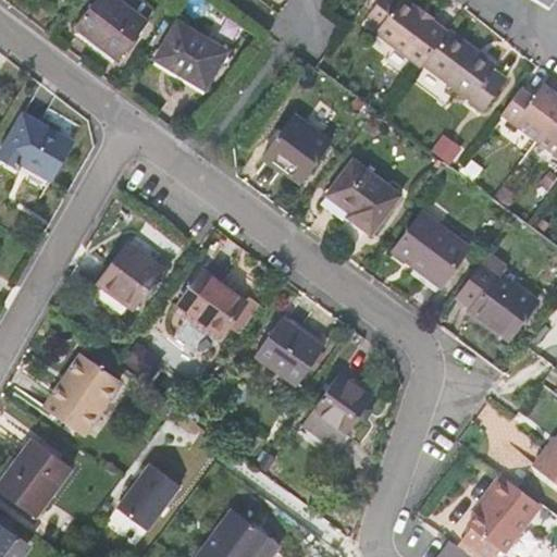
[(119,0),(95,0),(75,27),(119,60),(148,22),(119,0)]
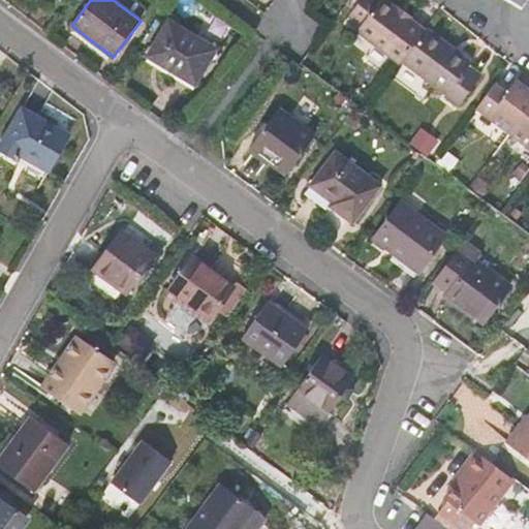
[(401,61),(425,30),(382,0),(379,0),(378,2),(375,0),(360,0),(353,9),(362,16),(363,23),(362,23),(356,30),(400,62),(401,61)]
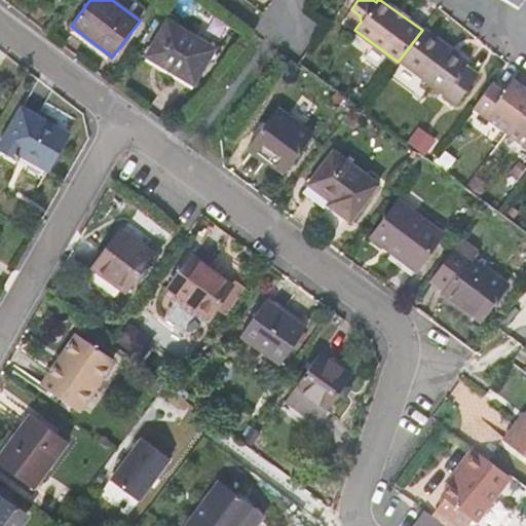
[(360,15),(351,9),(347,13),(360,23),(361,23),(360,15)]
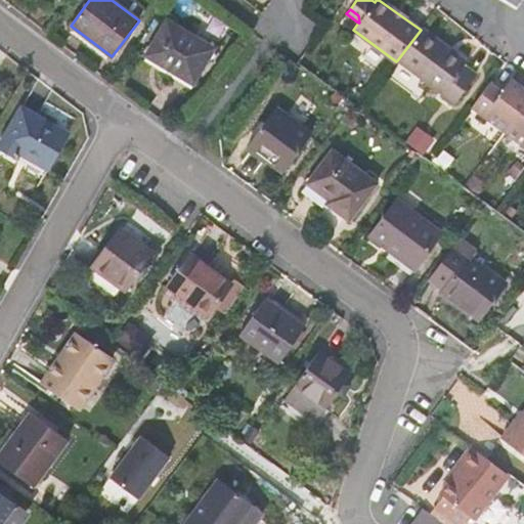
[(193,83),(214,48),(167,20),(146,55),(193,83)]
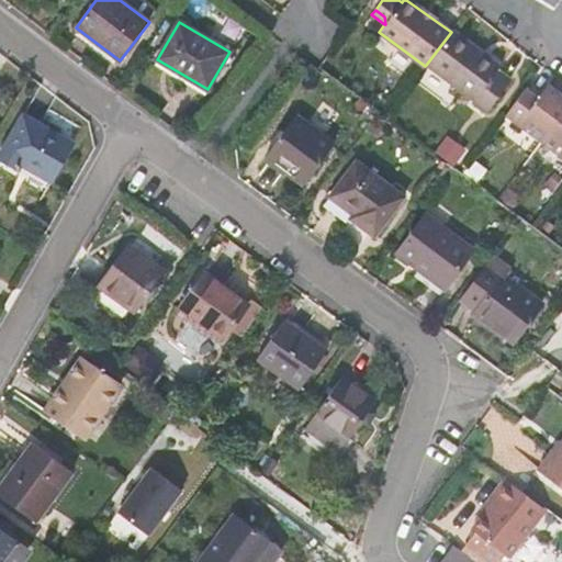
[(451,32),(426,65),(474,100),(472,102),(486,113),(510,80),(497,70),(502,66),(452,30),(451,32)]
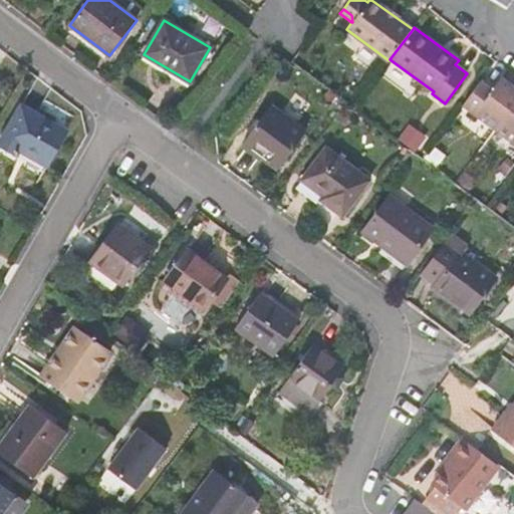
[(492,89),(481,80),(462,105),(495,130),(513,103),(513,85),(501,77),(492,89)]
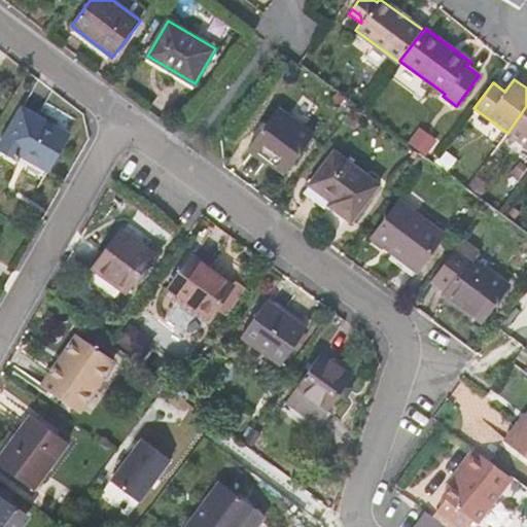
[(526,147),(526,106),(507,133),(526,147)]
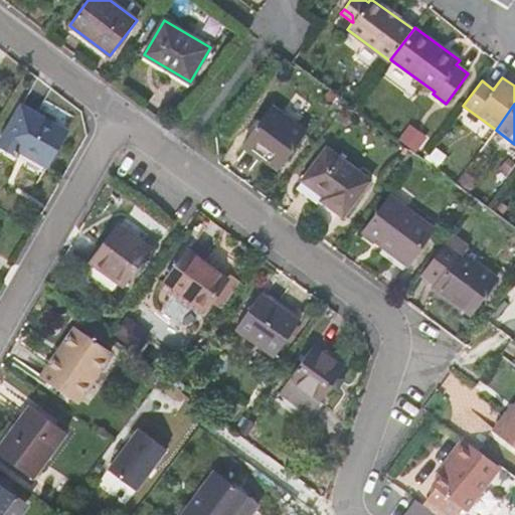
[(46,166),(67,131),(21,105),(0,141),(0,145),(17,155),(19,150),(46,166)]
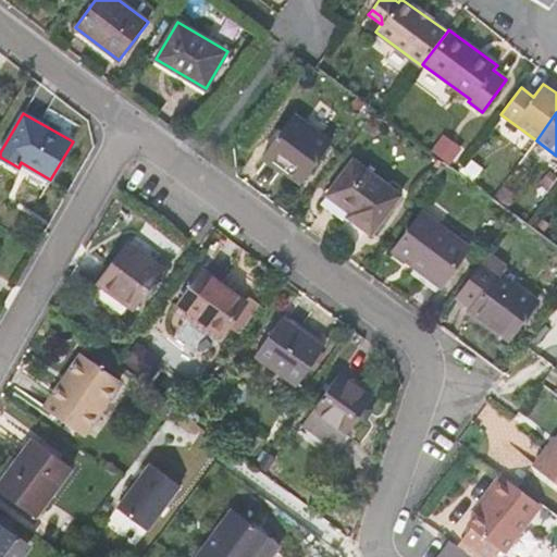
[(293,115),(263,155),(301,183),(331,144),(293,115)]
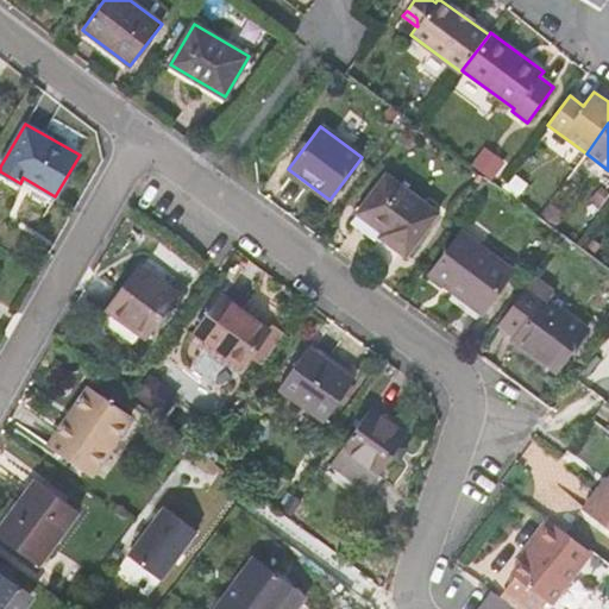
[(501,162),(484,150),(473,165),(490,177),(501,162)]
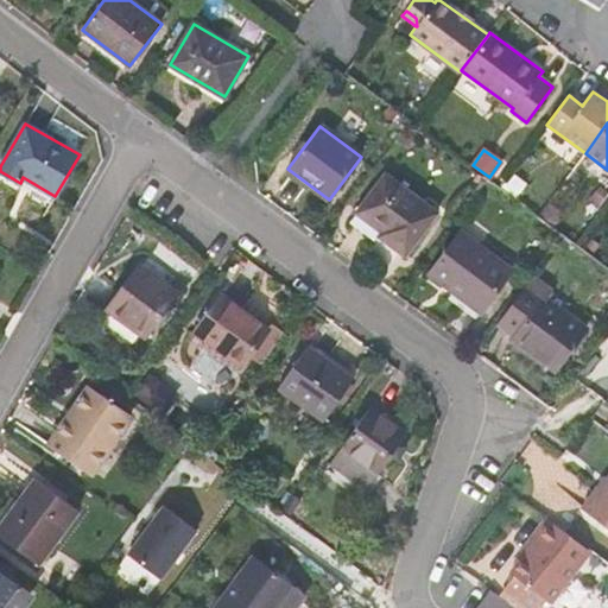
[(378,236),(405,257),(438,213),(385,173),(355,213),(381,232),(378,236)]
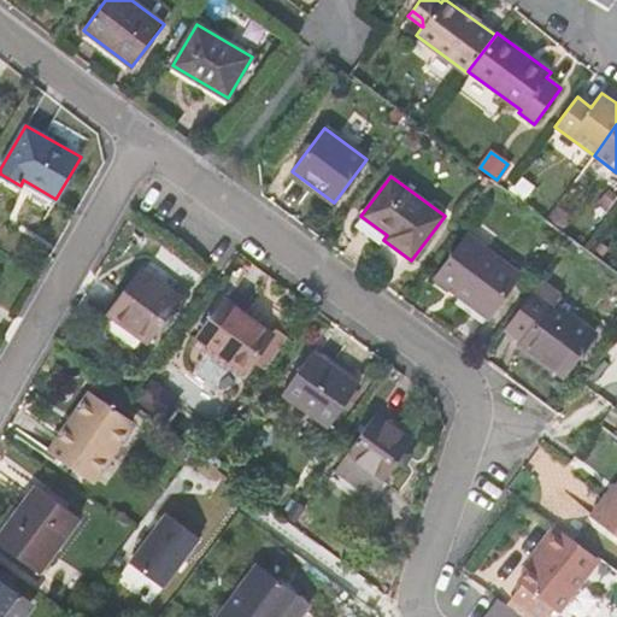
[(468,235),(435,278),(491,319),(523,275),(468,235)]
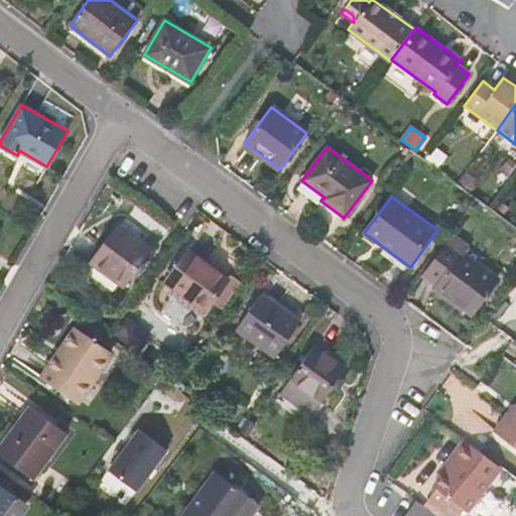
[(117,225),(91,262),(124,286),(136,269),(151,249),(117,225)]
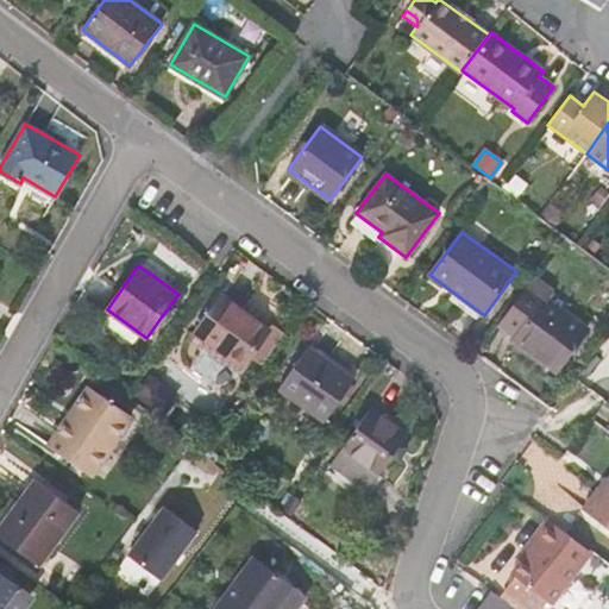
[(514,338),(558,370),(586,331),(547,301),(554,292),(535,277),(515,303),(532,315),(516,336),(514,338)]
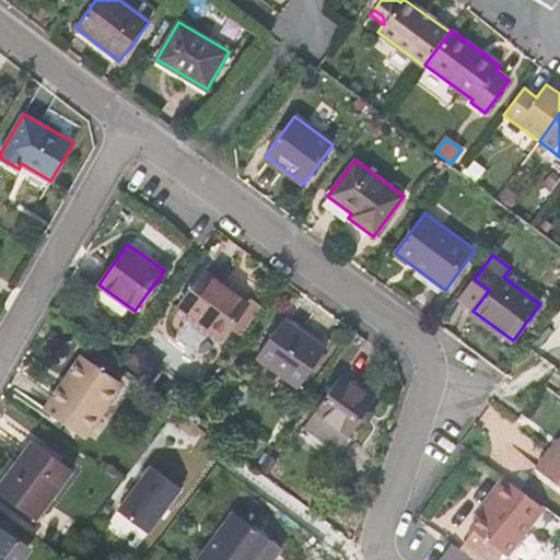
[(164,270),(148,292),(156,299),(176,271),(167,266),(164,270)]
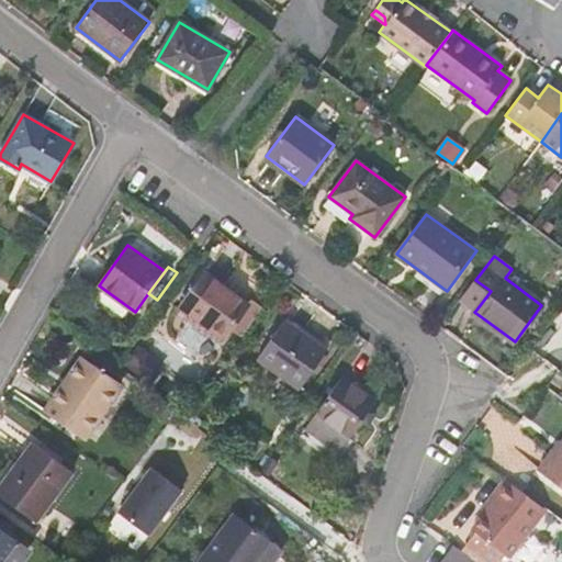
[(248,304),(205,272),(180,307),(223,338),(248,304)]
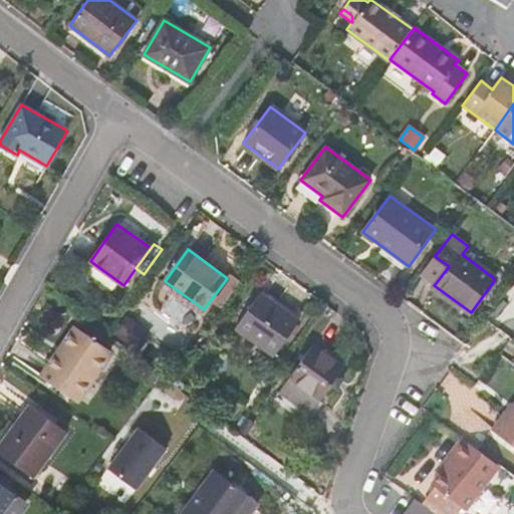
[(449,266),(435,256),(422,273),(436,283),(449,266)]
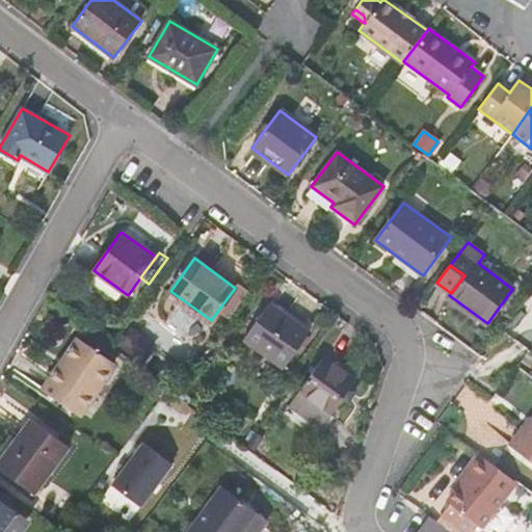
[(243,340),(284,368),(310,331),(269,302),(243,340)]
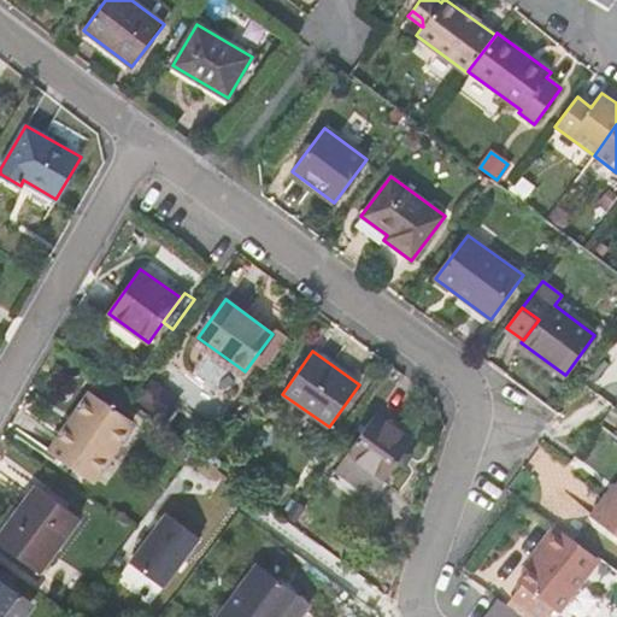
[(156,378),(141,397),(166,417),(181,399),(156,378)]
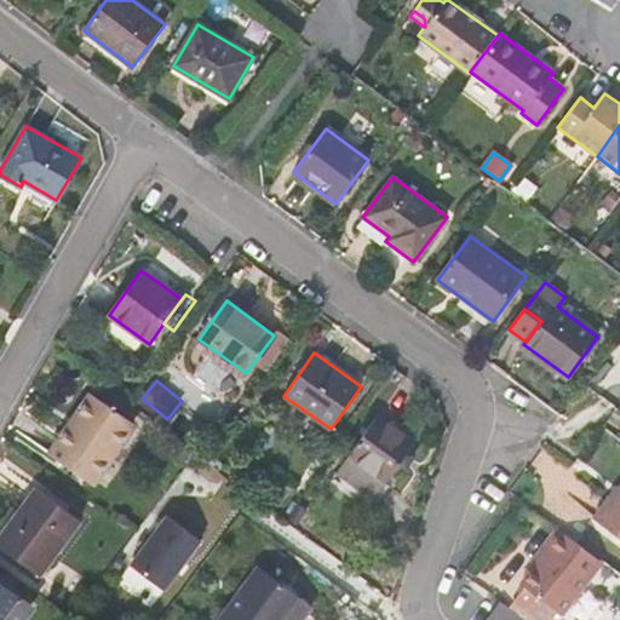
[(133,424),(91,394),(50,454),(92,483),(133,424)]
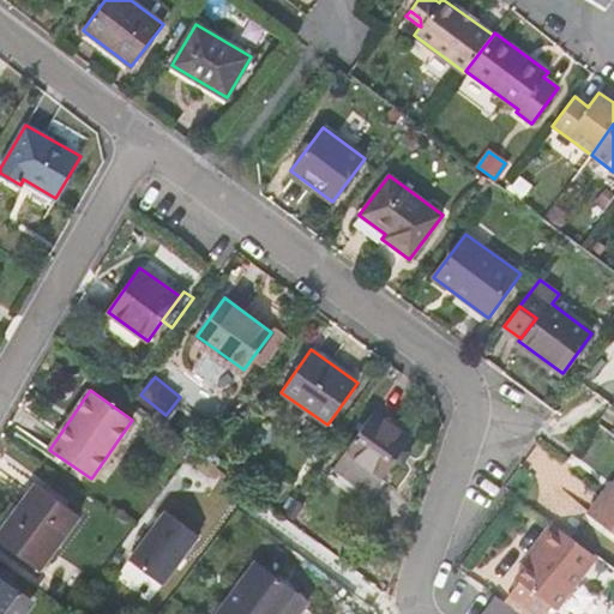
[(381,479),(410,437),(374,411),(344,452),(335,467),(327,476),(369,506),(386,481),(381,479)]
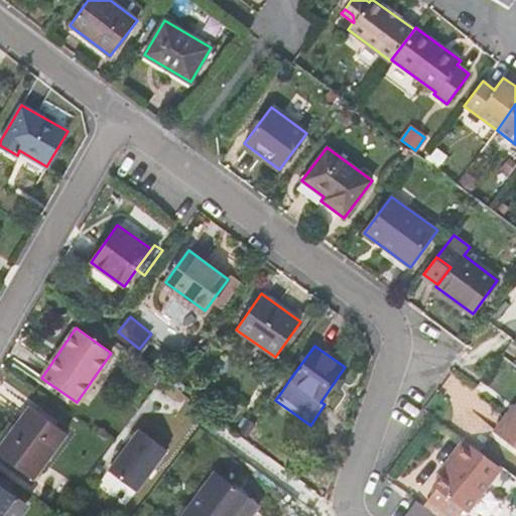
[(67,433),(29,406),(0,445),(0,455),(33,480),(67,433)]
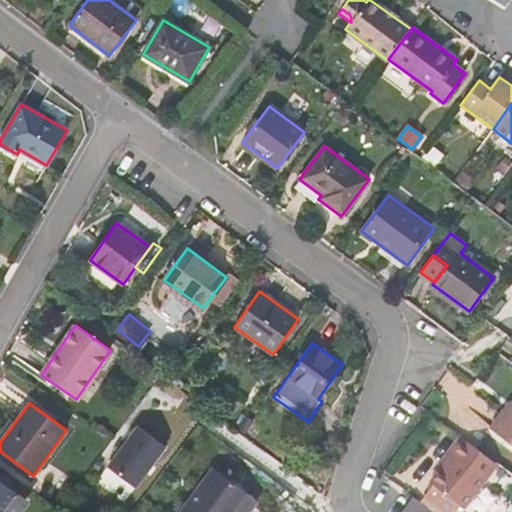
[(511,404),(509,410),(505,407),(490,428),(511,444),(511,404)]
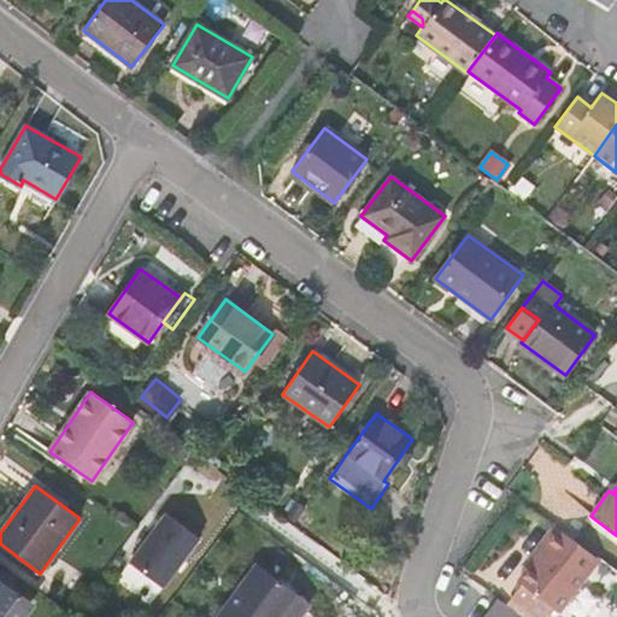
[(166,511),(131,560),(168,586),(204,536),(166,511)]
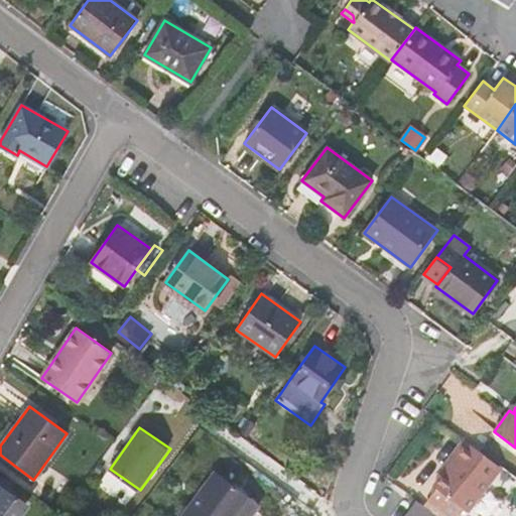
[(467,512),(501,468),(464,439),(453,455),(456,457),(433,486),(436,489),(427,501),(447,515),(457,515),(463,509),(467,512)]
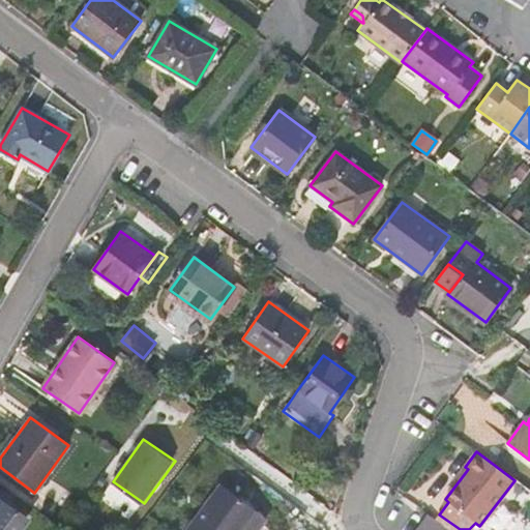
[(258,529),(266,520),(222,487),(188,529),(258,529)]
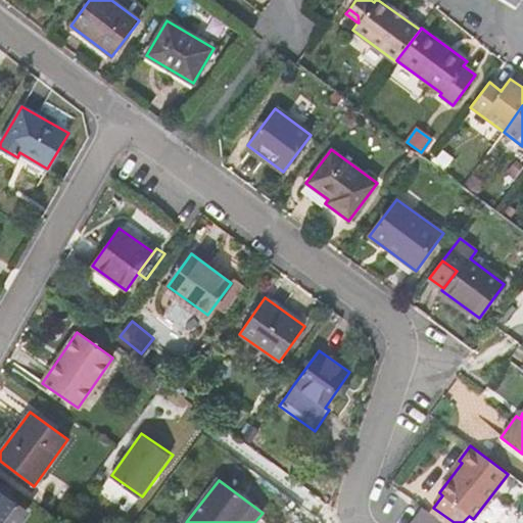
[(0,522),(15,504),(0,492),(0,522)]
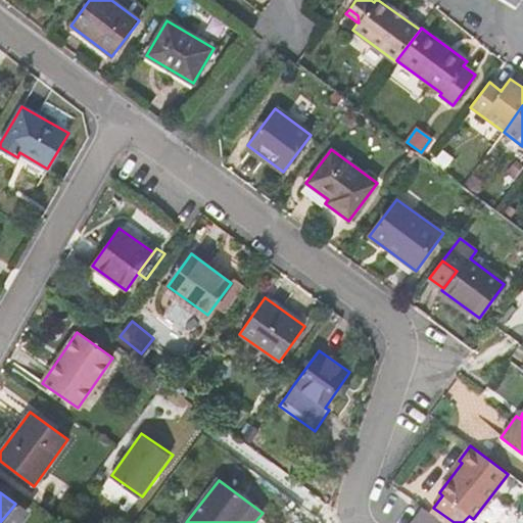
[(443,522),(421,507),(410,522),(443,522)]
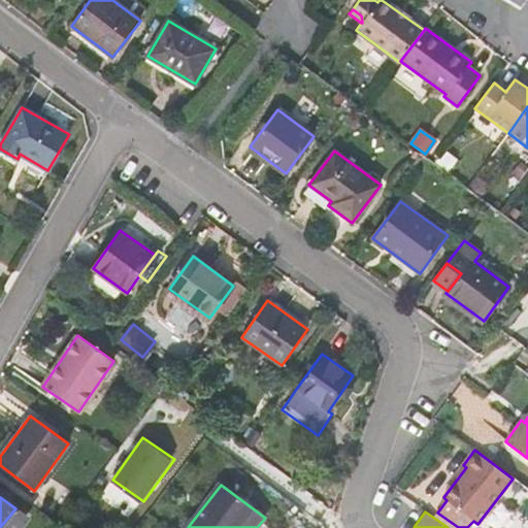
All buildings are outlined.
